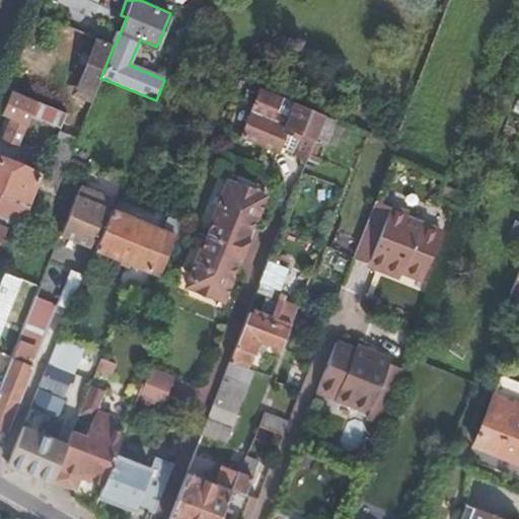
[(91,100),(100,78),(114,46),(96,39),(74,92),(91,100)]
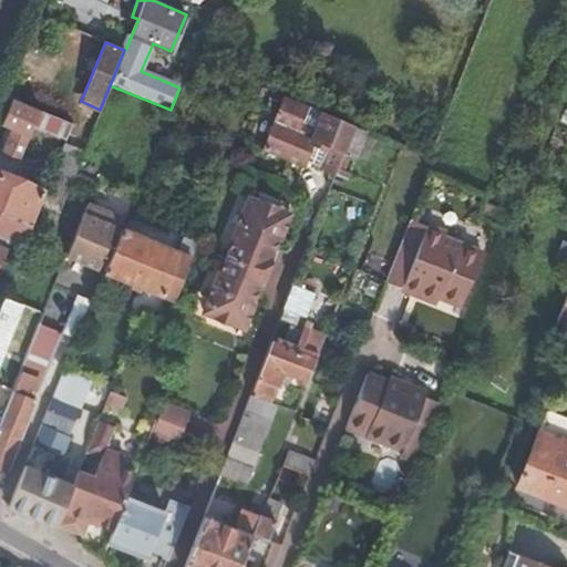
[(305,105),(284,96),(263,151),(302,166),(305,162),(312,140),(326,145),(318,167),(334,174),(353,126),(321,112),(305,105)]
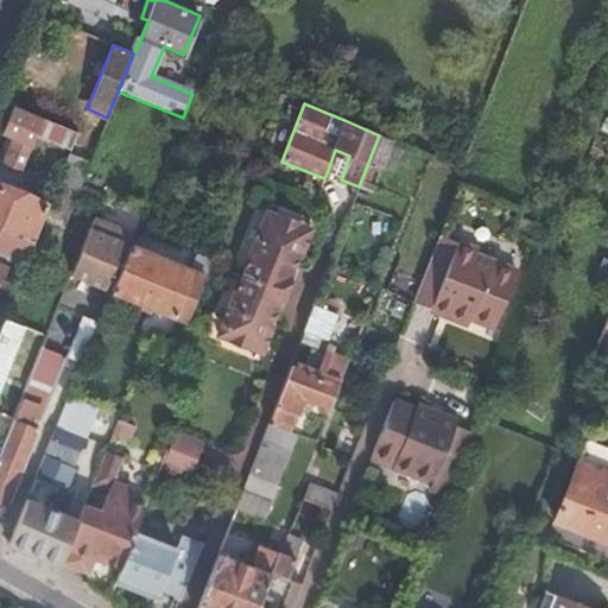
[(39,130),(43,119),(13,106),(1,133),(12,138),(2,163),(20,170),(37,131),(38,128),(39,130)]
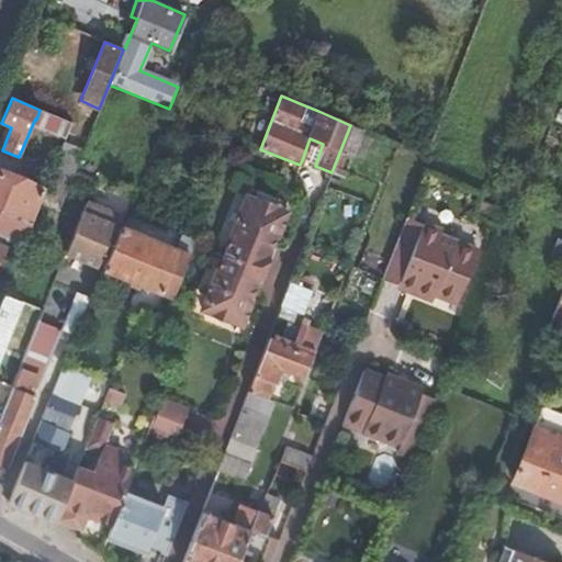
[(35,119),(34,121),(66,134),(70,123),(40,110),(36,120),(35,119)]
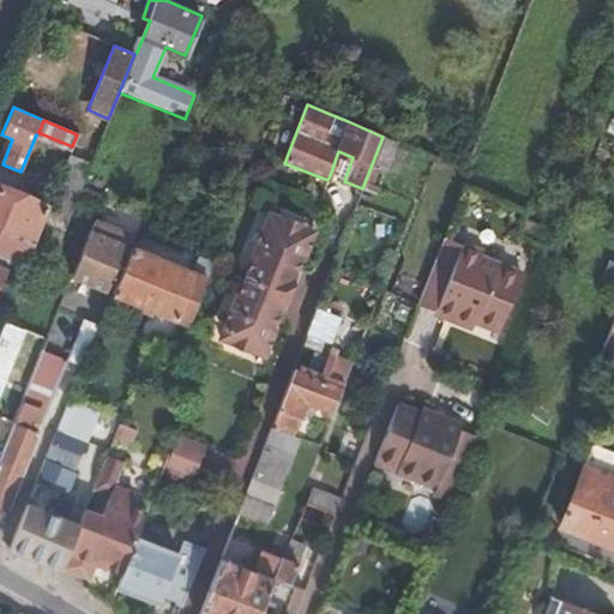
[(338,151),(330,175),(344,181),(353,157),(338,151)]
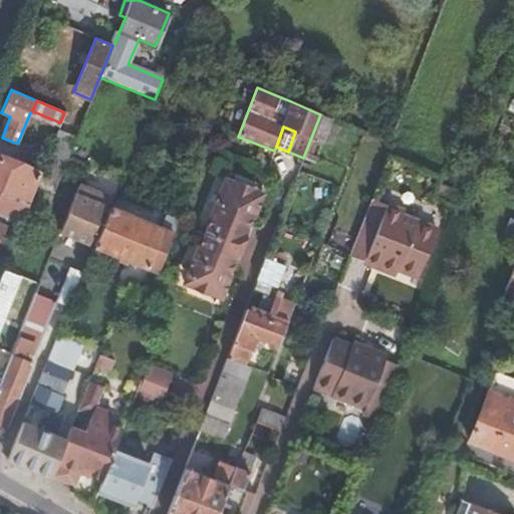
[(75,137),(58,130),(49,152),(48,152),(39,175),(35,186),(52,193),(66,158),(75,137)]
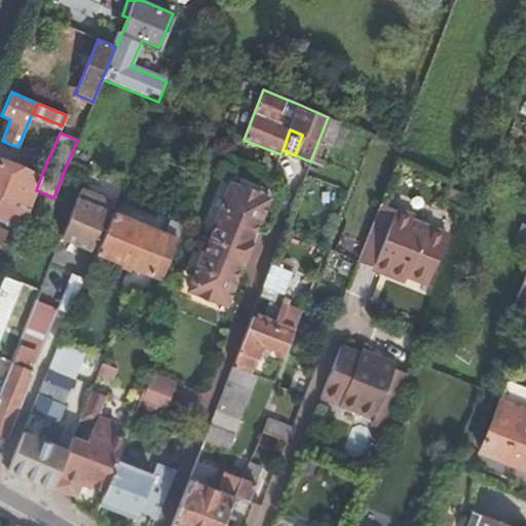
[(36,190),(40,179),(0,161),(0,195),(29,208),(36,190)]
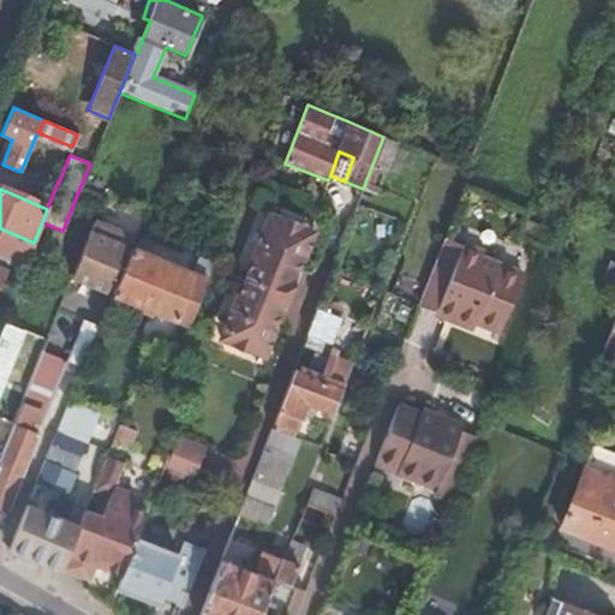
[(269,214),(266,224),(272,226),(273,224),(300,234),(299,237),(304,239),(308,230),(269,214)]
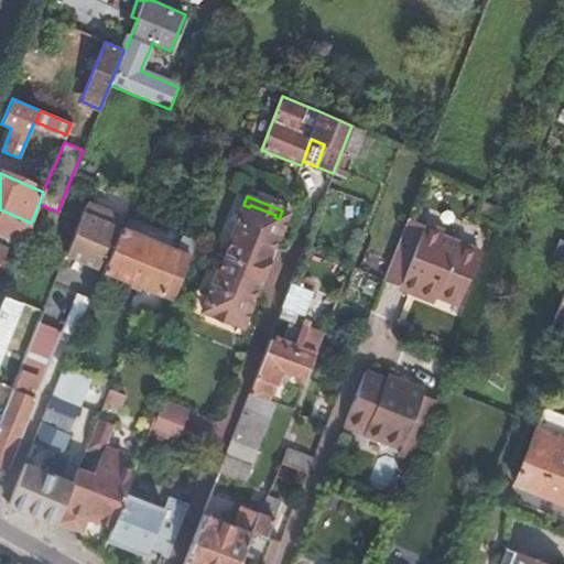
[(118,218),(85,204),(73,232),(65,253),(98,267),(118,218)]
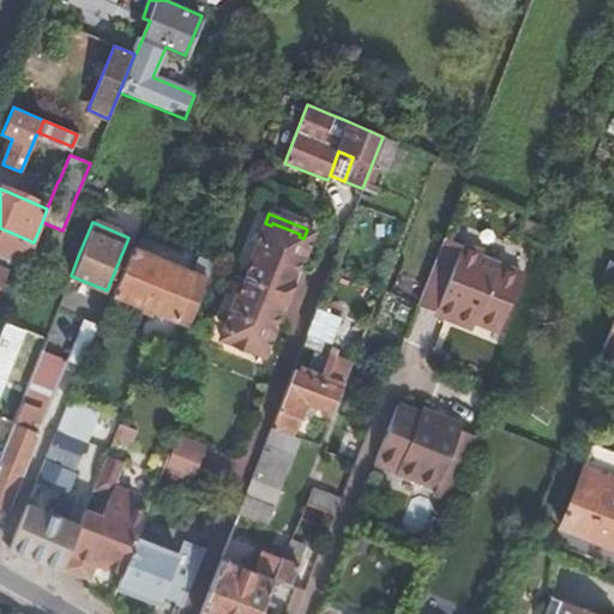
[(271,226),(265,223),(222,333),(228,336),(227,338),(254,349),(256,347),(262,348),(275,312),(282,314),(289,296),(296,278),(289,275),(304,239),(299,236),(300,234),(272,223),(271,226)]
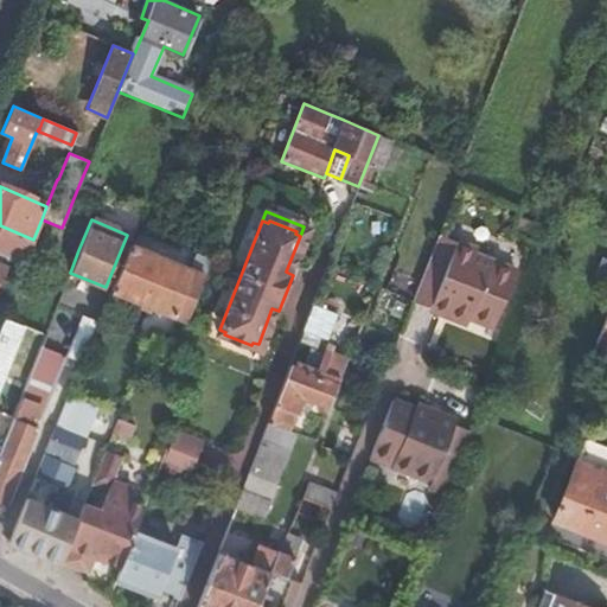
[(0,262),(4,264),(20,272),(33,240),(0,225),(0,262)]
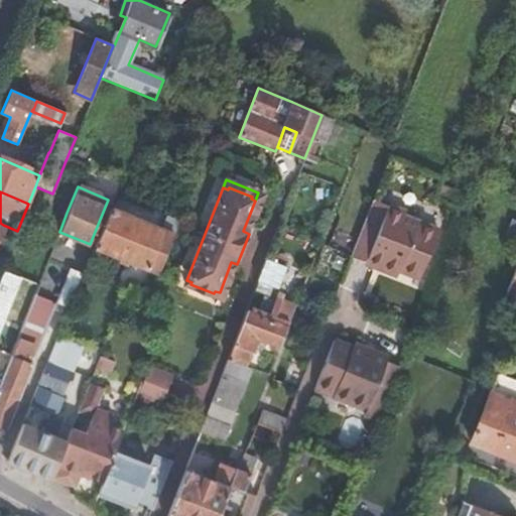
[(366,262),(404,277),(423,228),(401,219),(403,214),(370,200),(347,259),(365,266),(366,262)]
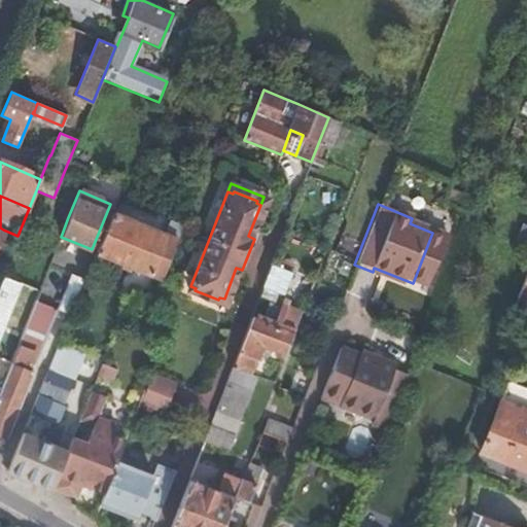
[(112,214),(96,252),(162,280),(183,226),(170,221),(164,236),(112,214)]
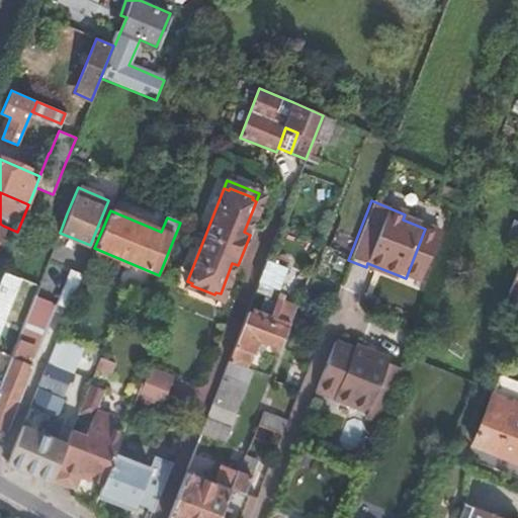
[(425,229),(406,278),(417,283),(423,269),(437,234),(425,229)]
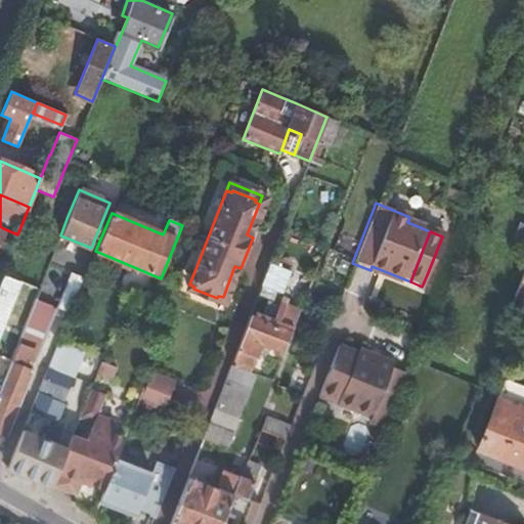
[(523,272),(514,298),(523,301),(523,272)]
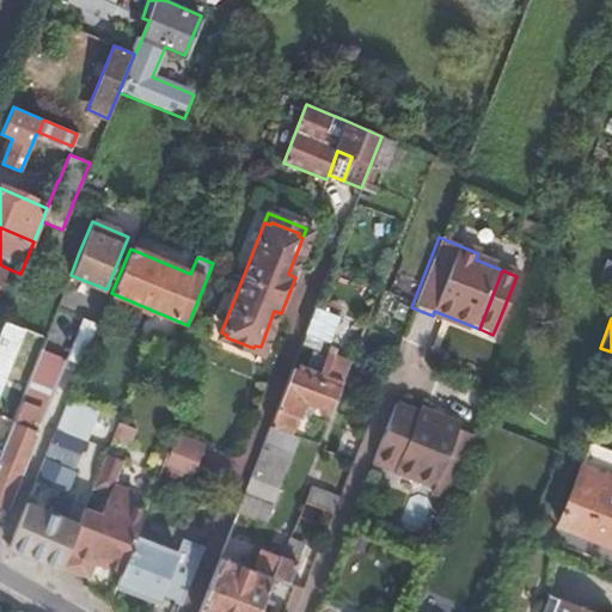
[(0,379),(20,328),(2,319),(0,324),(0,379)]
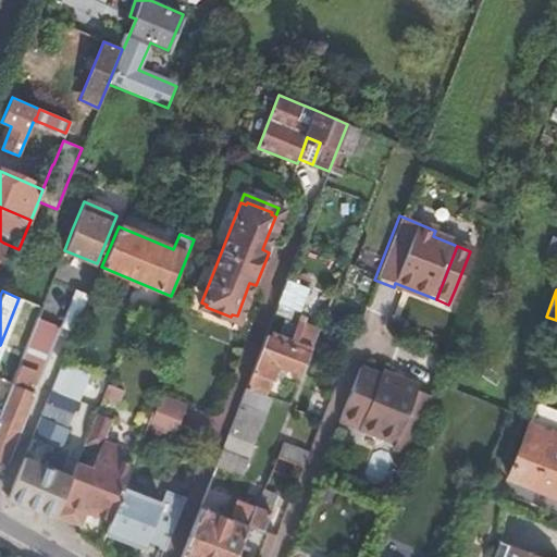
[(207,305),(201,302),(198,311),(234,324),(237,316),(232,314),(231,317),(206,307),(207,305)]
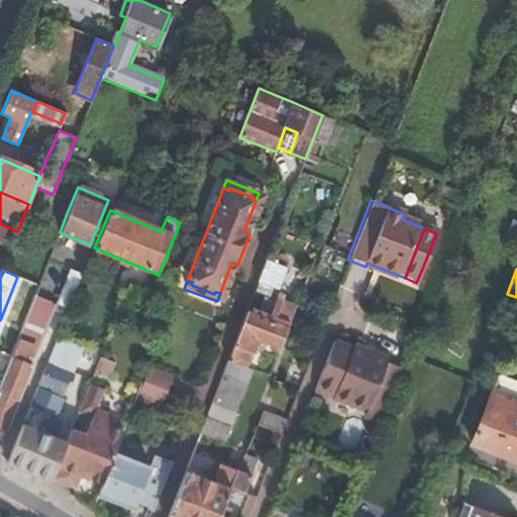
[(0,379),(0,427),(5,429),(30,367),(25,365),(32,345),(38,347),(56,304),(34,296),(0,379)]
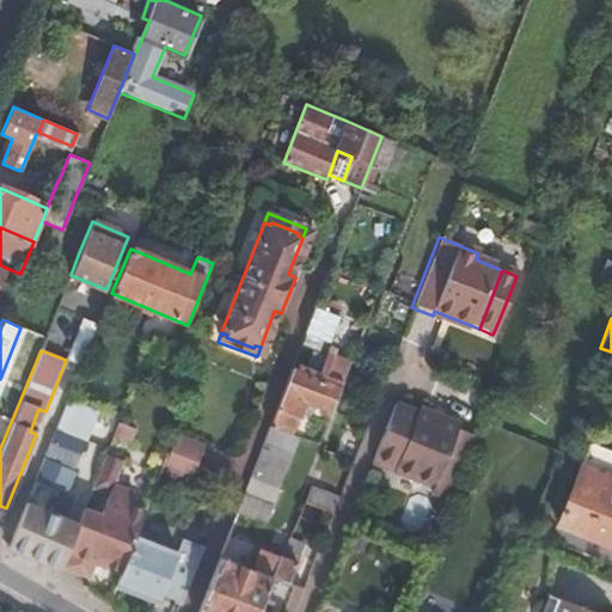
[(322,383),(291,369),(236,510),(259,520),(293,438),(286,435),(299,402),(329,412),(348,367),(330,360),(322,383)]
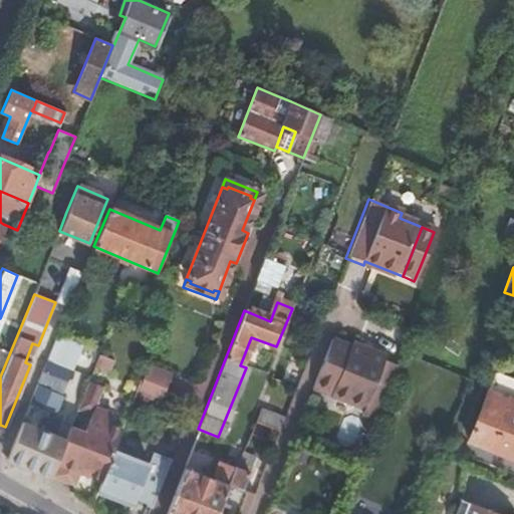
[(56,337),(46,362),(65,370),(69,372),(79,347),(56,337)]
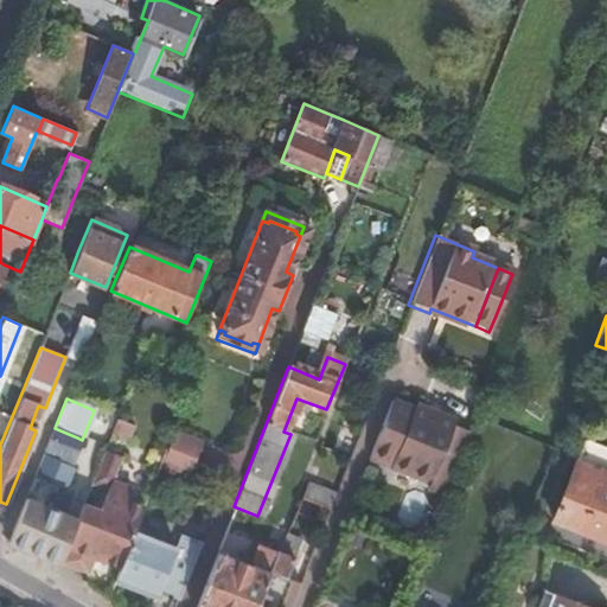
[(395,467),(417,477),(441,415),(439,415),(436,422),(391,403),(372,453),(397,462),(395,467)]
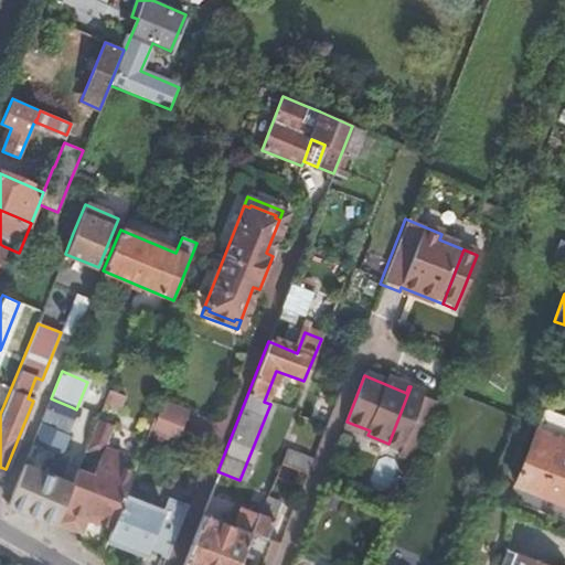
[(400,458),(414,465),(438,404),(424,398),(426,393),(411,386),(388,444),(402,449),(400,458)]
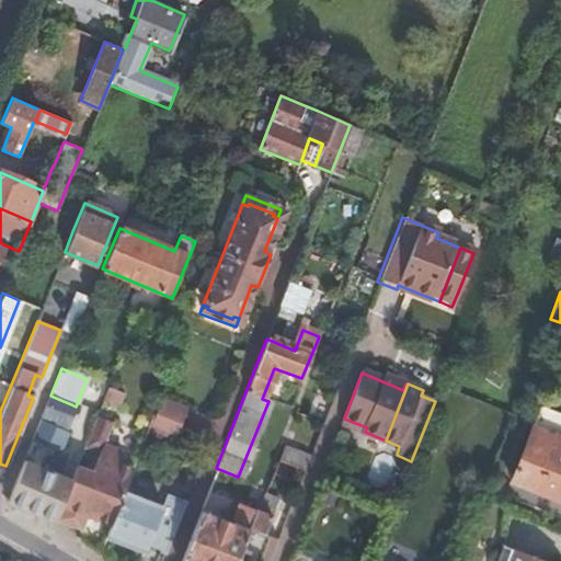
[(189,402),(162,391),(150,422),(163,427),(175,433),(189,402)]
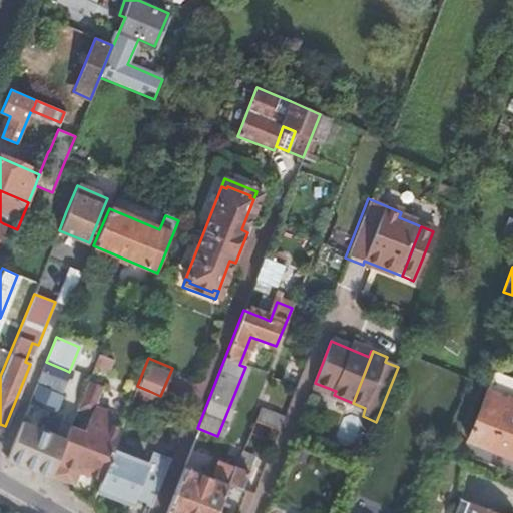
[(65,370),(46,362),(28,403),(40,409),(49,389),(56,391),(65,370)]
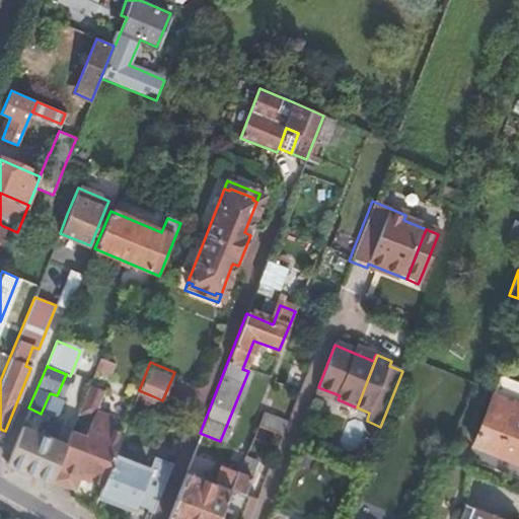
[(518,384),(501,377),(474,446),(518,463),(518,384)]
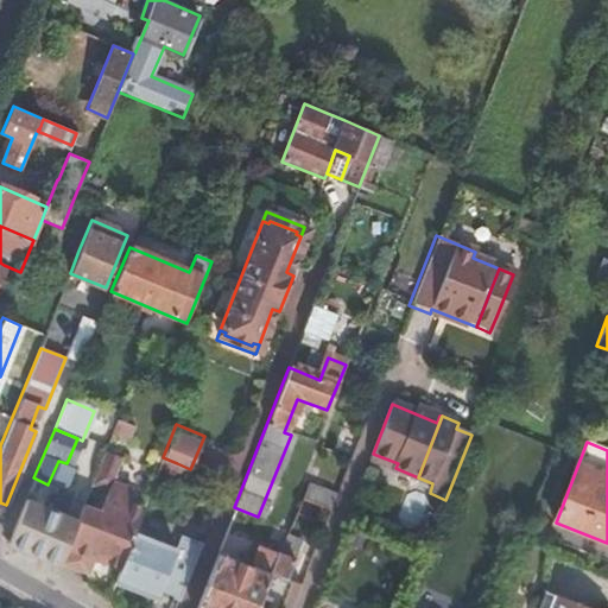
[(84,501),(76,520),(59,563),(90,577),(97,563),(118,571),(135,529),(146,501),(130,498),(133,487),(116,481),(125,457),(106,449),(92,483),(111,491),(103,508),(84,501)]
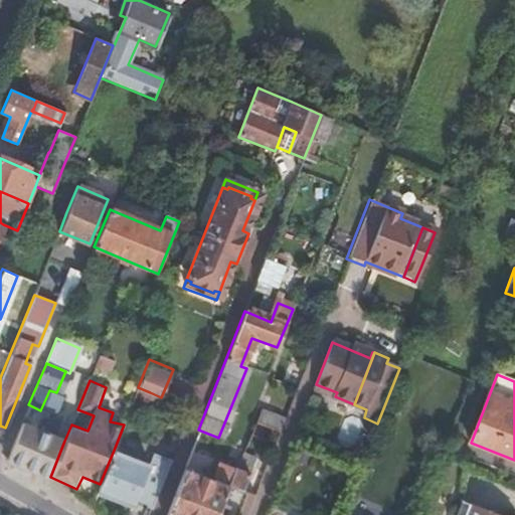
[(150,392),(138,387),(135,396),(146,401),(150,392)]
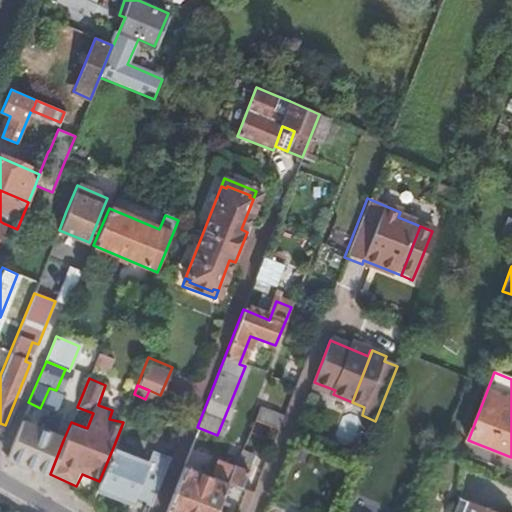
[(64,438),(21,421),(6,457),(32,468),(50,474),(64,438)]
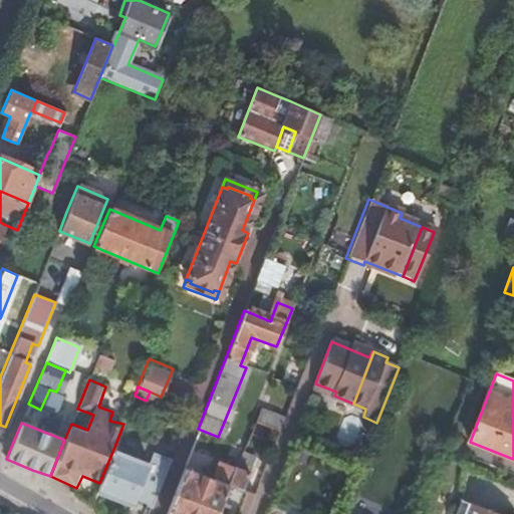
[(114,447),(99,483),(96,491),(132,505),(135,499),(151,506),(170,456),(153,450),(149,460),(114,447)]
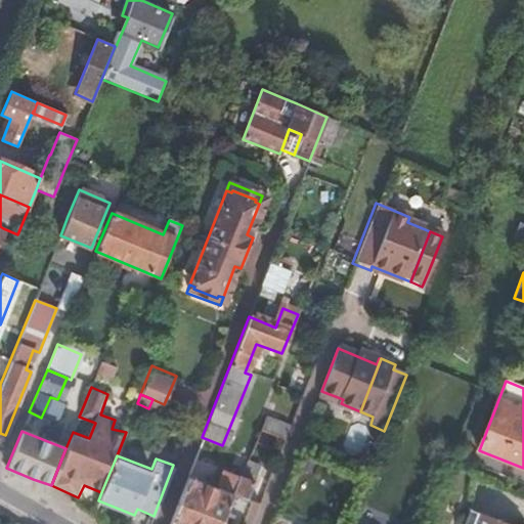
[(249,523),(257,505),(244,498),(257,467),(245,463),(234,485),(219,480),(215,488),(186,476),(167,523),(249,523)]
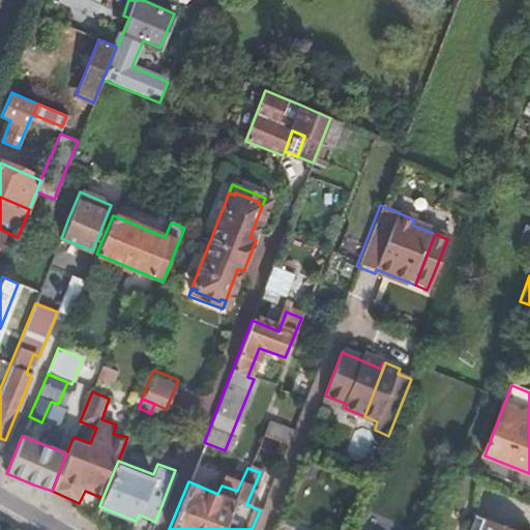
[(359,509),(351,529),(395,529),(408,500),(384,491),(374,516),(359,509)]
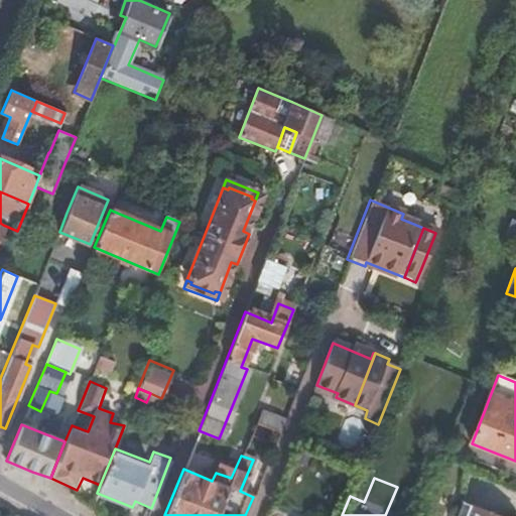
[(397,487),(385,515),(390,515),(401,489),(397,487)]
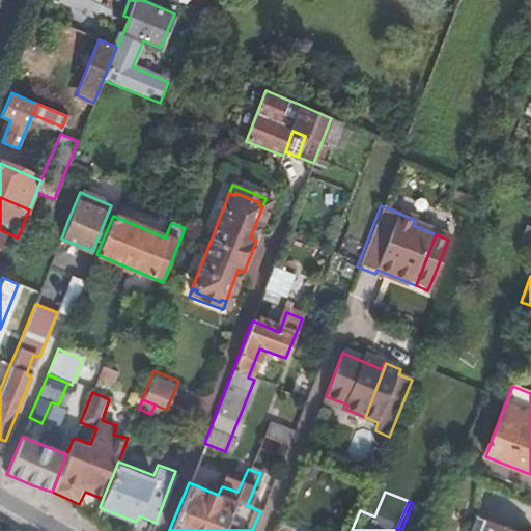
[(507,530),(475,518),(470,530),(507,530)]
